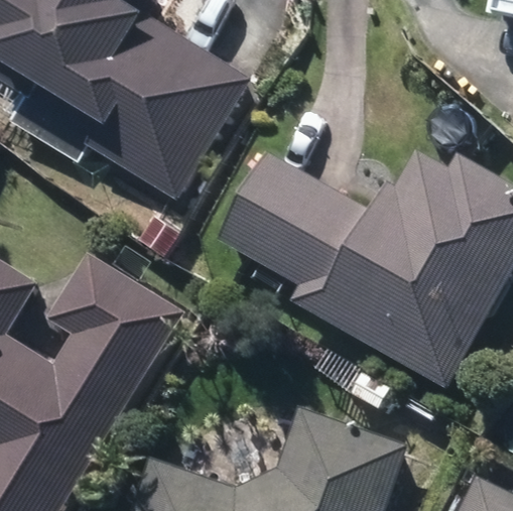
[(88,143),(177,200),(252,79),(126,0),(0,0),(0,80),(26,96),(37,78),(103,118),(88,143)]
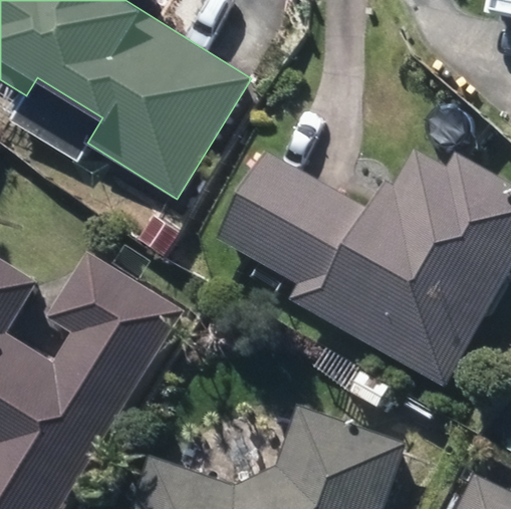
[(487,0),(486,8),(510,12),(510,0),(487,0)]
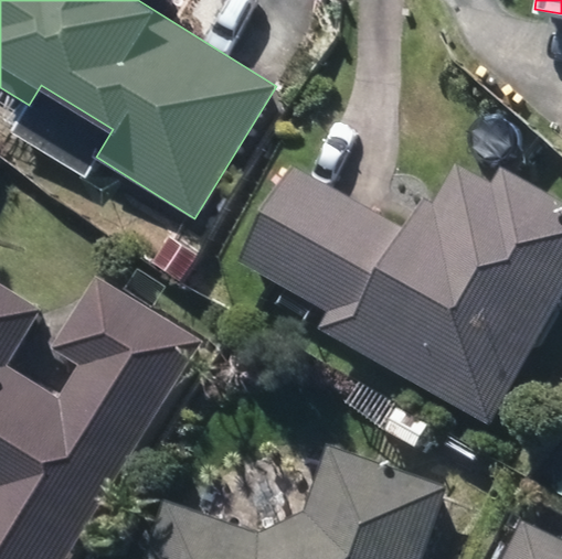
[(319,331),(489,426),(561,296),(561,203),(499,168),(494,179),(458,159),(435,201),(422,194),(405,227),(293,167),(239,262),(330,313),(319,331)]
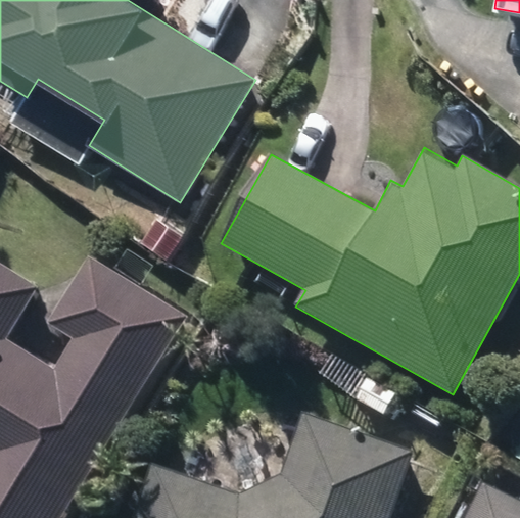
[(140,244),(166,261),(183,235),(157,219),(140,244)]
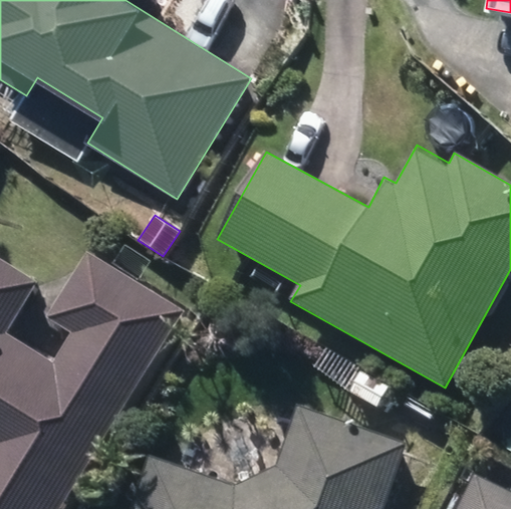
[(0,508),(58,508),(185,310),(88,249),(45,315),(71,332),(52,363),(4,332),(36,282),(0,259),(0,508)]
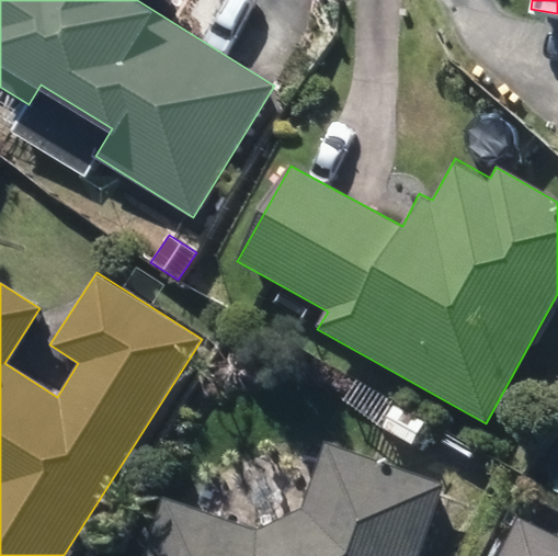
[(377,427),(410,444),(422,422),(389,404),(377,427)]
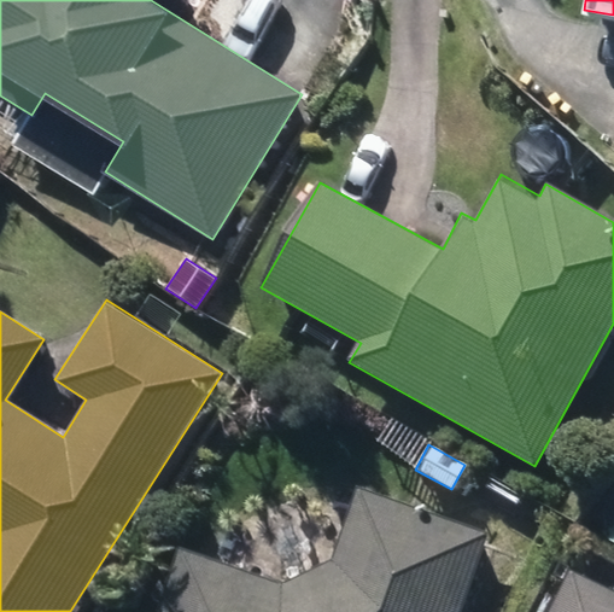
[(458,611),(486,535),(356,488),(331,560),(281,584),(179,547),(156,611),(458,611)]
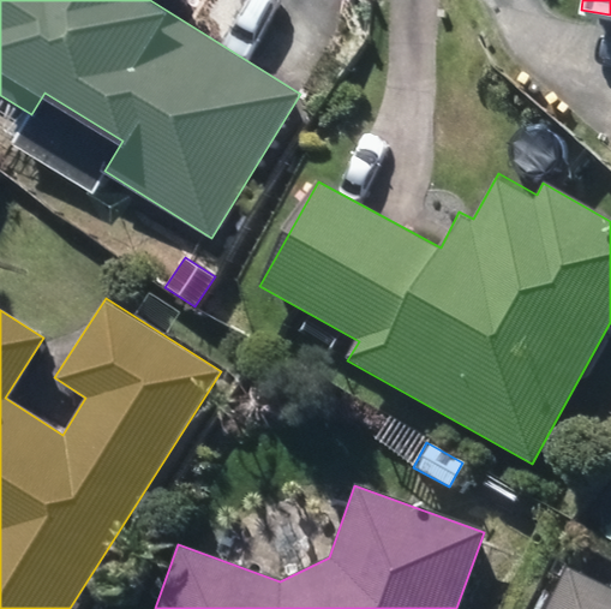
[(610,608),(610,587),(565,566),(544,608),(610,608)]
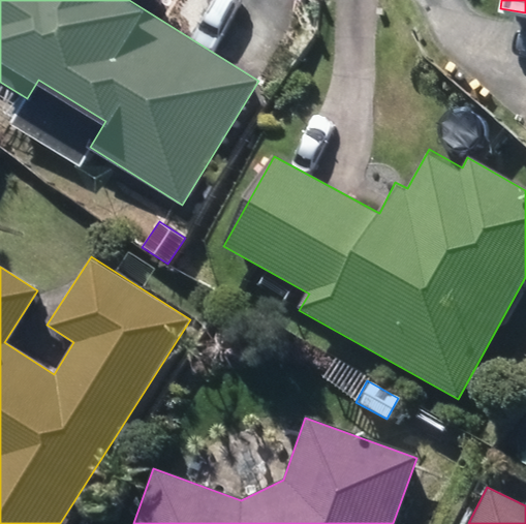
All buildings are outlined.
